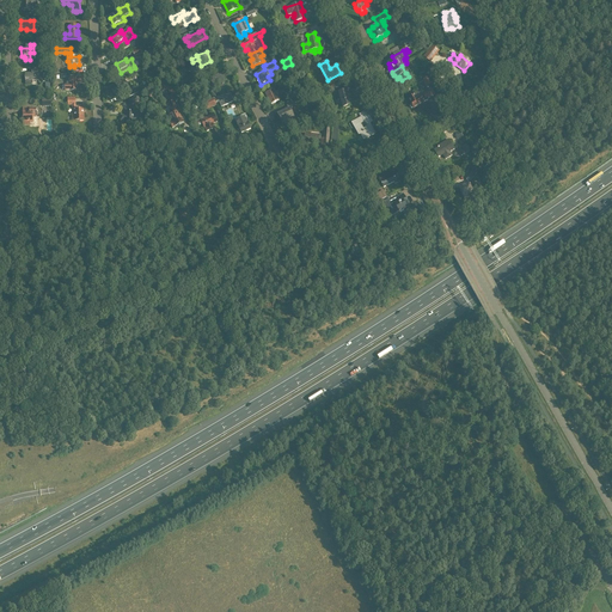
[(31,74),(25,74),(25,81),(25,85),(32,85),(32,81),(40,81),(40,74),(38,74),(38,72),(31,72),(31,74)]
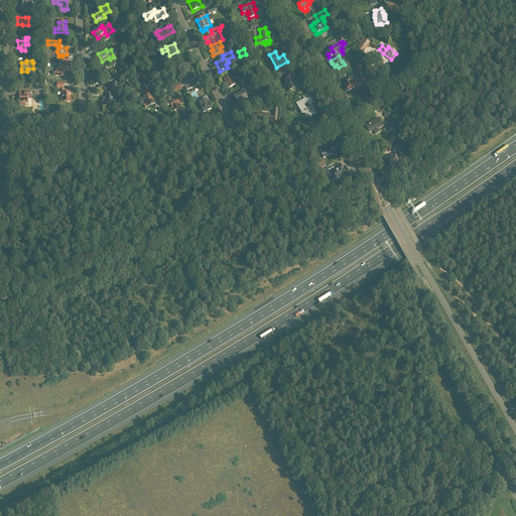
[(173,70),(177,68),(180,74),(189,70),(186,63),(181,66),(180,61),(171,66),(173,70)]
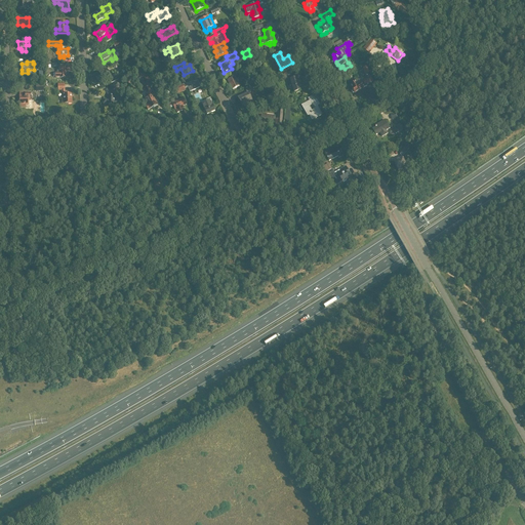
[(66,71),(70,71),(70,68),(66,68),(59,68),(57,68),(57,73),(55,73),(56,78),(61,78),(67,78),(66,77),(66,71)]
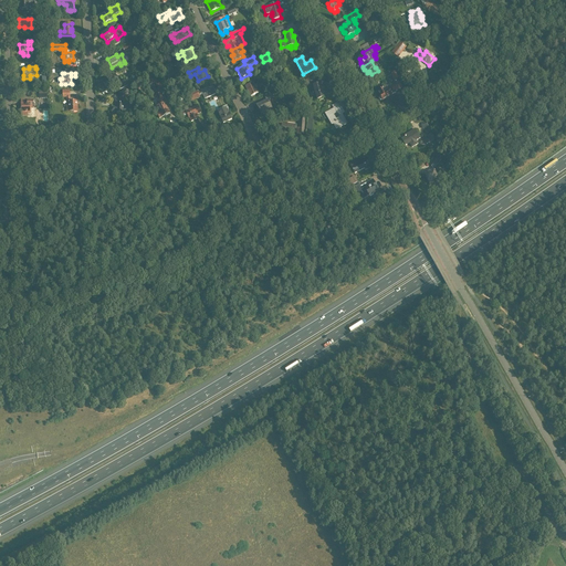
[(102,81),(106,88),(116,83),(119,90),(122,88),(128,85),(127,82),(125,83),(123,79),(118,81),(115,74),(102,81)]
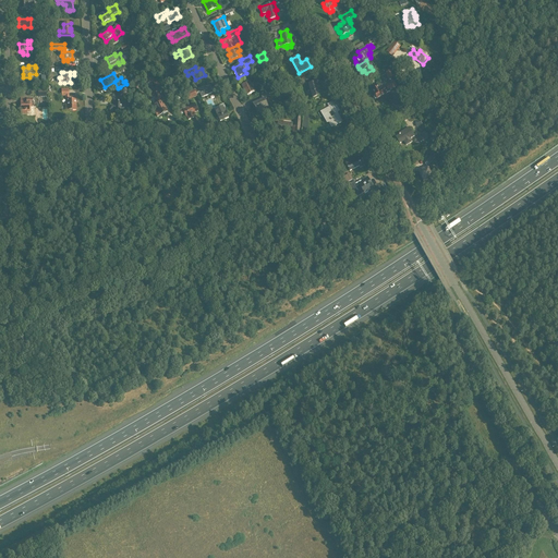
[(167,77),(160,81),(164,88),(174,84),(172,81),(180,77),(179,73),(167,79),(167,77)]
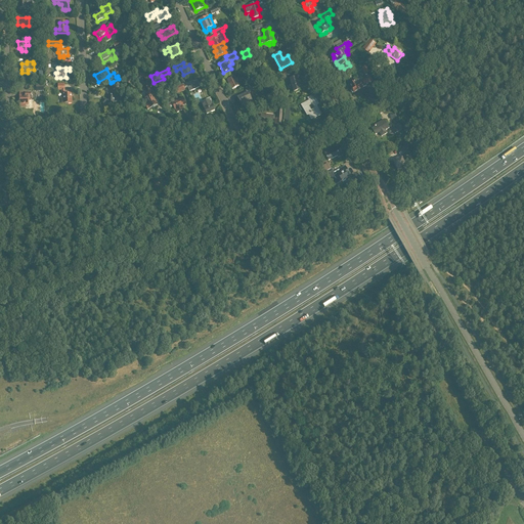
[(145,70),(135,75),(136,76),(137,79),(143,76),(143,78),(148,76),(145,70)]
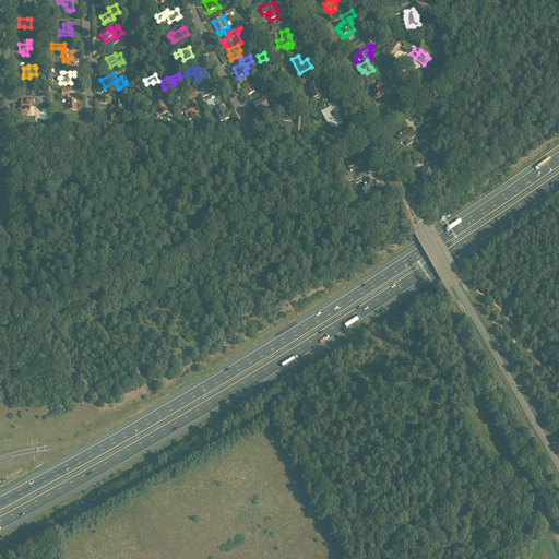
[(318,88),(321,87),(318,79),(312,81),(311,79),(308,80),(309,83),(312,82),(312,84),(309,85),(313,99),(321,97),(318,88)]
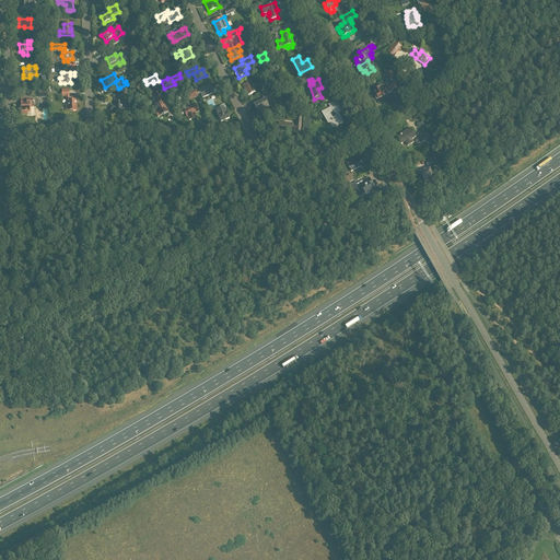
[(243,85),(247,96),(256,92),(251,82),(243,85)]
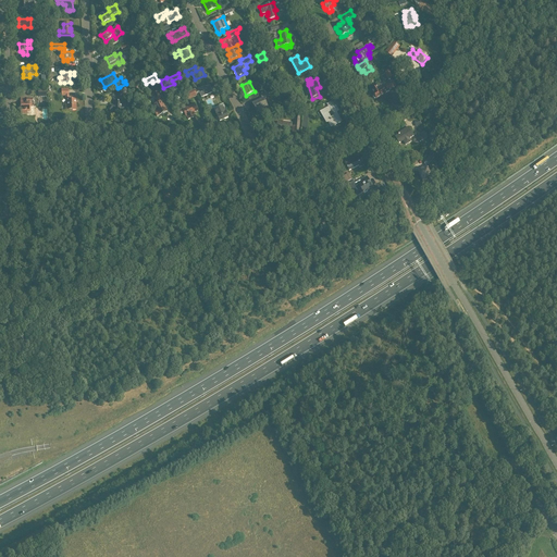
[(373,96),(373,97),(373,98),(374,99),(376,99),(385,94),(388,91),(387,90),(390,89),(395,86),(393,82),(385,86),(384,87),(382,84),(373,89),(375,94),(373,95),(374,95),(373,96)]
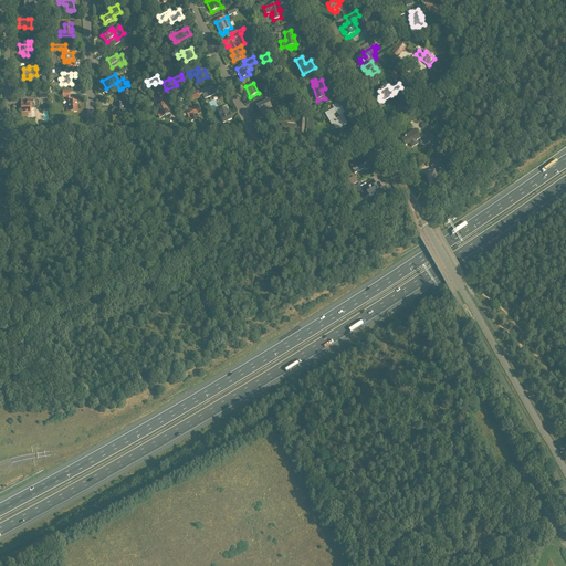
[(201,91),(205,100),(216,94),(212,87),(201,91)]
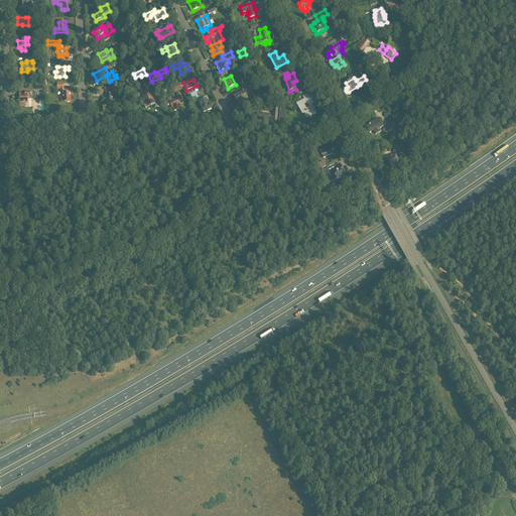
[(63,89),(63,82),(57,83),(57,89),(60,89),(61,103),(71,102),(71,93),(68,93),(68,92),(63,92),(63,89)]
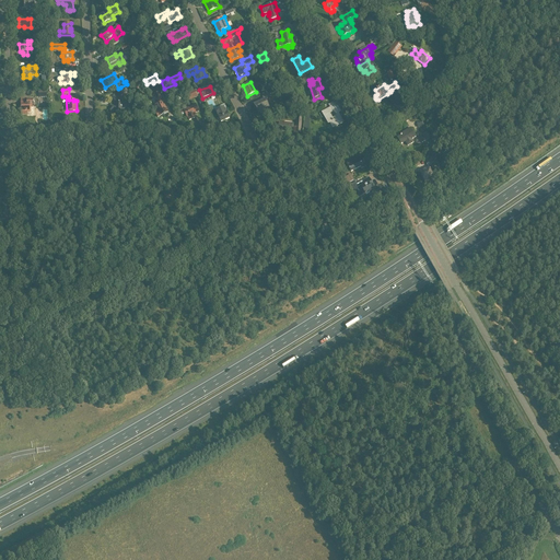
[(186,94),(189,101),(198,97),(195,91),(186,94)]
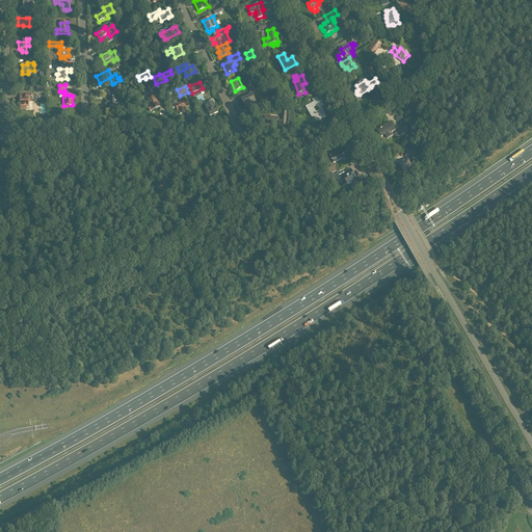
[(148,100),(151,106),(149,107),(150,111),(160,106),(155,97),(151,87),(147,88),(149,95),(148,96),(148,97),(149,100),(148,100)]
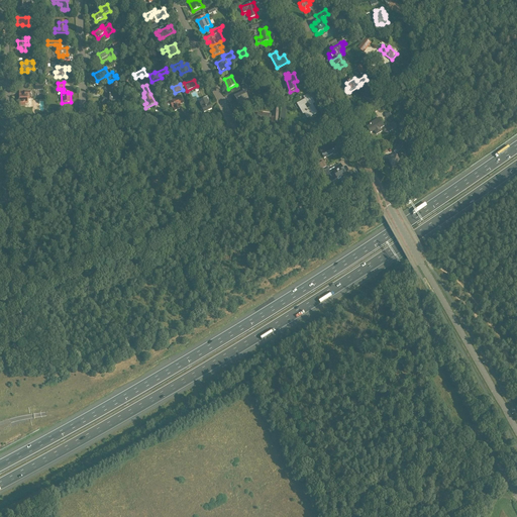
[(21,96),(19,96),(19,103),(21,103),(21,106),(25,106),(32,106),(31,98),(31,96),(31,95),(32,95),(32,93),(31,93),(31,91),(25,92),(25,93),(20,93),(21,96)]
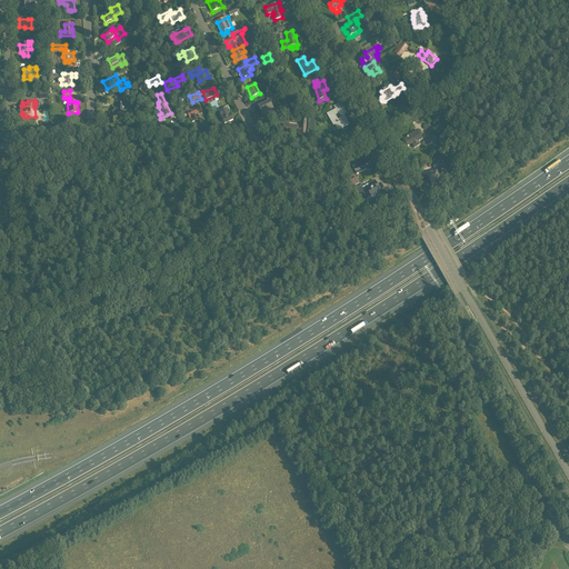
[(128,107),(125,107),(125,105),(125,100),(121,100),(121,105),(118,105),(118,108),(112,108),(112,112),(118,112),(118,115),(127,115),(128,107)]
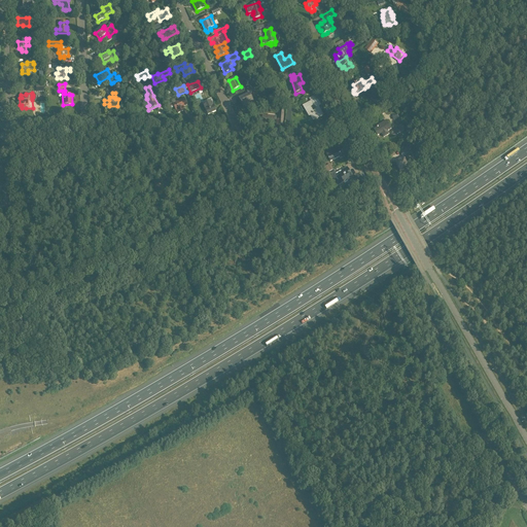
[(248,105),(249,108),(255,105),(254,102),(254,103),(250,94),(239,99),(243,107),(248,105)]
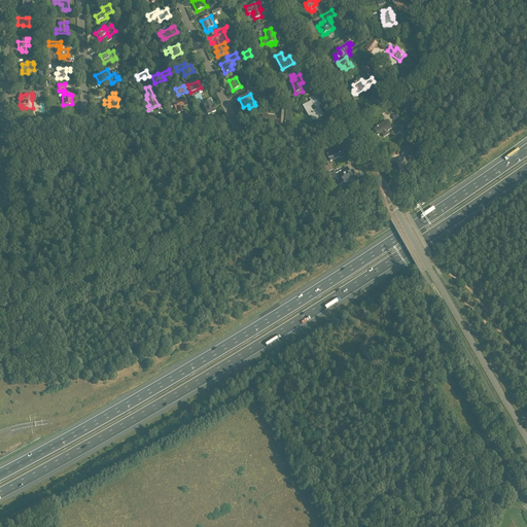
[(318,107),(320,105),(315,96),(310,99),(311,102),(304,106),(309,116),(311,115),(313,119),(319,116),(320,117),(322,115),(318,107)]
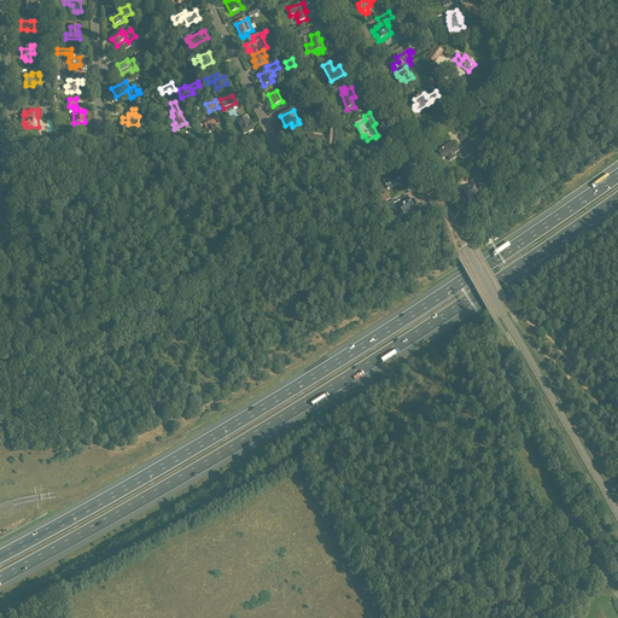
[(200,123),(202,127),(205,126),(207,129),(208,129),(209,133),(215,130),(214,126),(220,123),(216,116),(203,122),(200,123)]
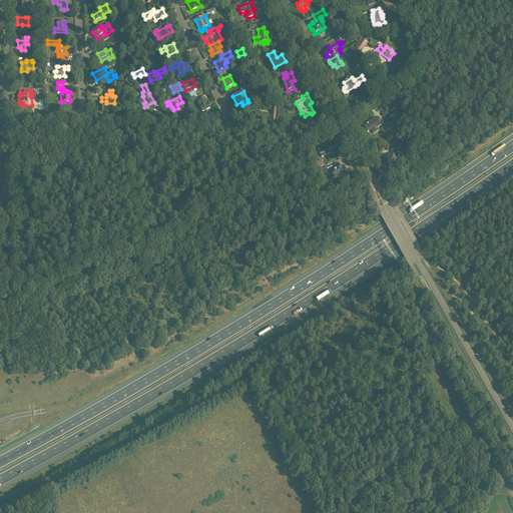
[(205,98),(198,102),(200,106),(199,106),(202,112),(203,112),(204,113),(207,111),(207,110),(210,108),(207,102),(207,103),(206,100),(205,99),(205,98)]
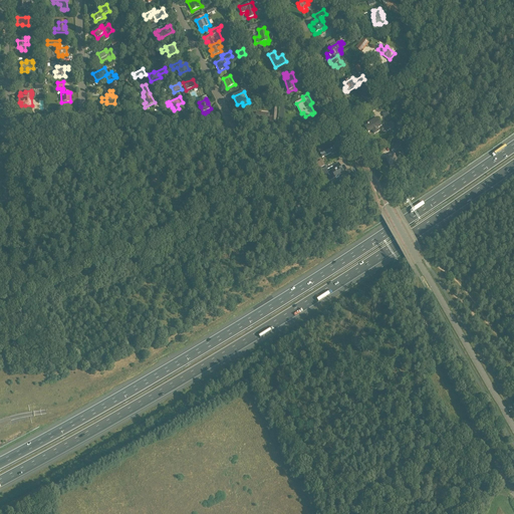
[(255,119),(268,121),(269,113),(261,112),(261,113),(256,113),(255,119)]
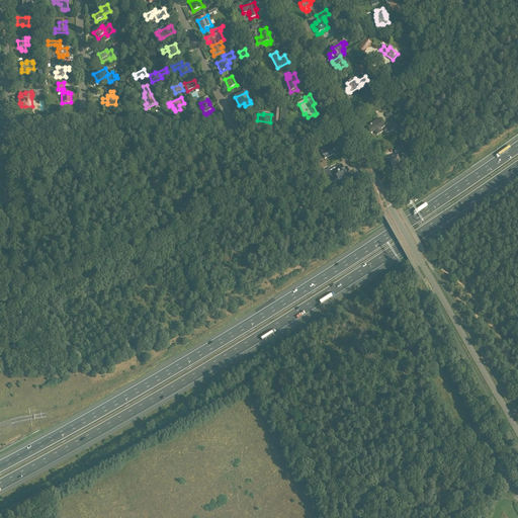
[(380,128),(384,126),(379,118),(371,123),(371,124),(370,124),(371,125),(367,127),(371,134),(375,131),(375,132),(377,135),(382,132),(380,128)]
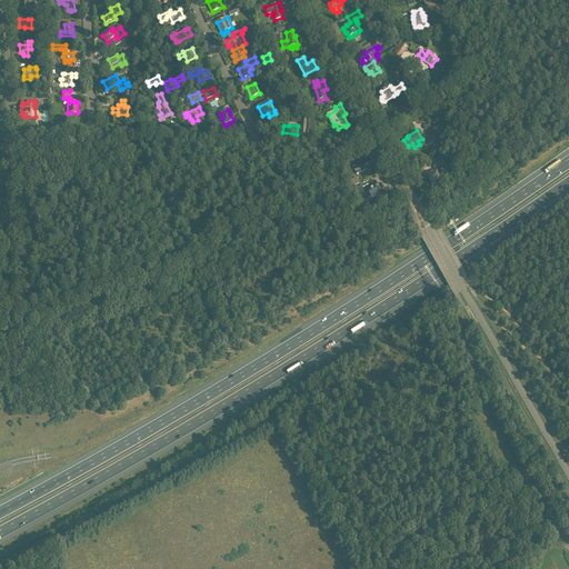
[(428,135),(425,137),(429,145),(438,140),(435,133),(429,137),(428,135)]
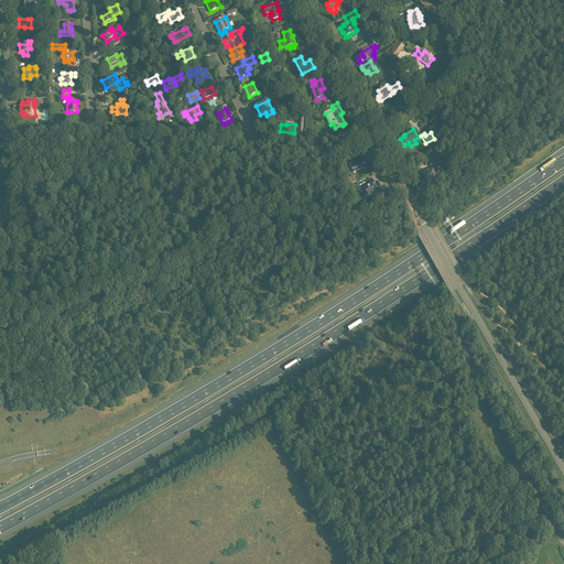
[(433,161),(436,164),(442,156),(437,154),(433,161)]
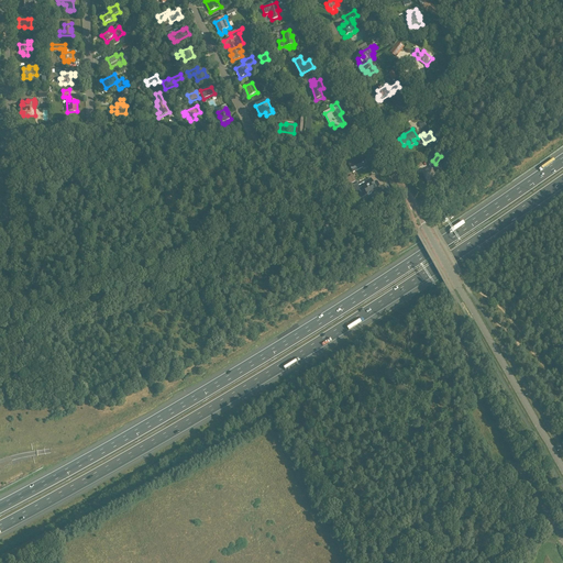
[(349,164),(353,173),(363,167),(363,169),(368,166),(364,158),(357,162),(356,161),(349,164)]
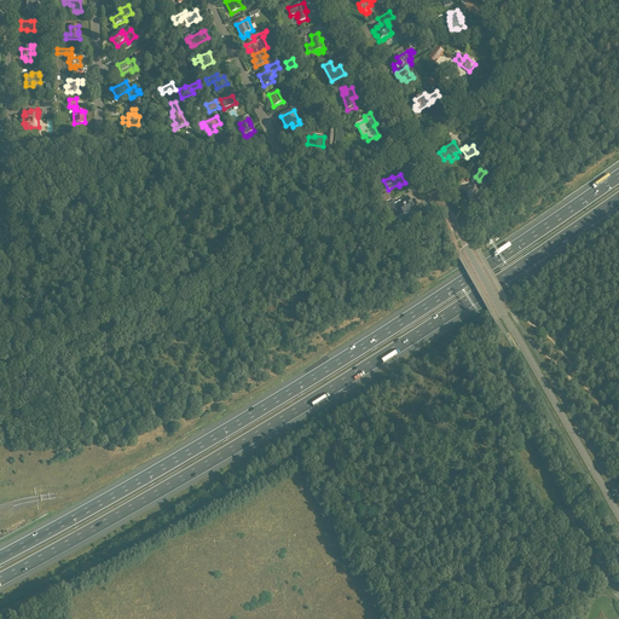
[(474,197),(482,192),(481,190),(480,191),(478,186),(475,187),(474,186),(464,191),(470,202),(474,200),(474,197)]
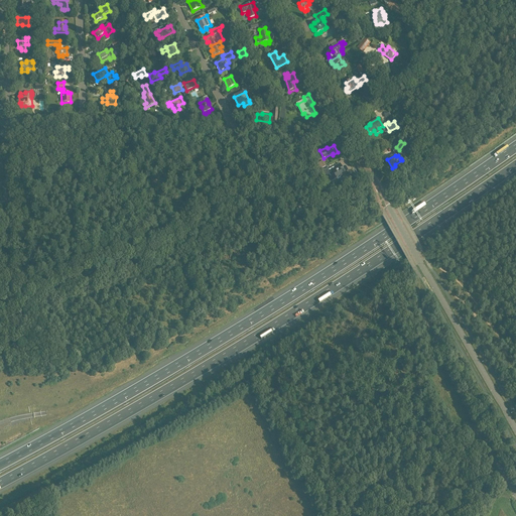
[(327,166),(320,170),(329,183),(337,178),(338,179),(341,177),(340,176),(343,175),(342,172),(344,171),(342,166),(340,163),(334,167),(331,168),(329,170),(327,166)]
